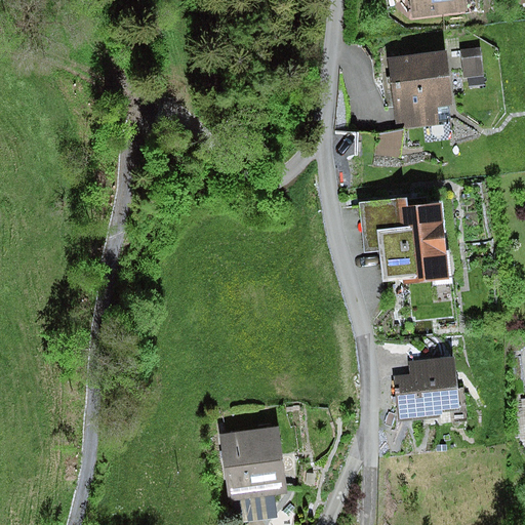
[(466,0),(410,0),(410,3),(413,19),(468,13),(466,0)]
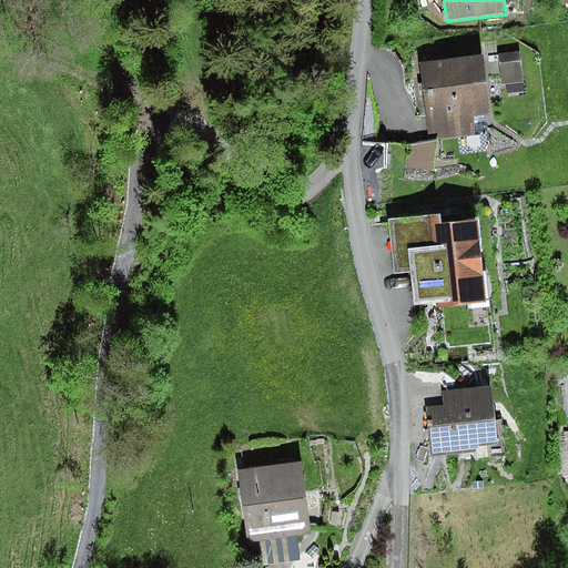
[(519,53),(499,54),(503,85),(506,84),(507,95),(524,93),(519,53)]
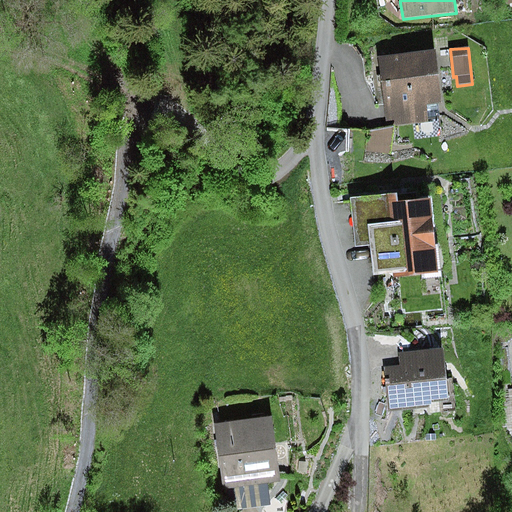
[(434,50),(378,56),(386,127),(427,122),(425,104),(440,103),(434,50)]
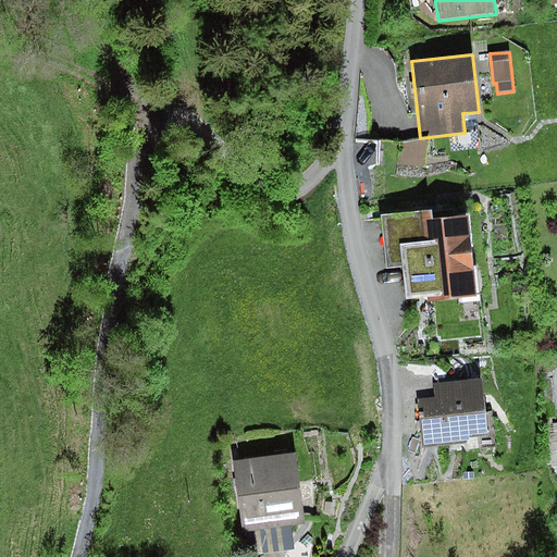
[(405,162),(428,160),(426,139),(404,140),(405,162)]
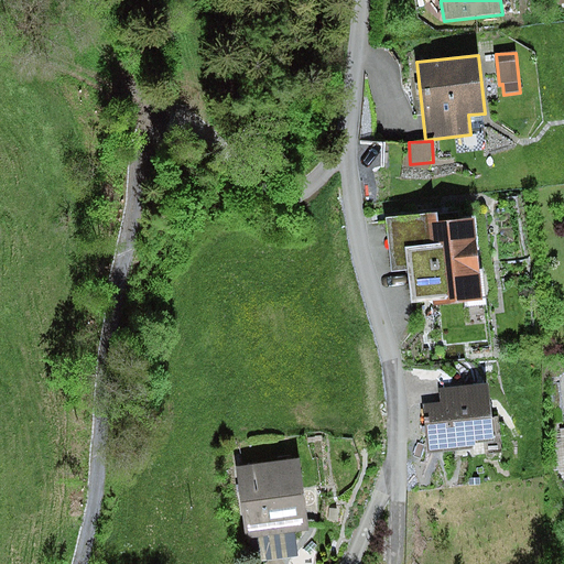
[(433,245),(431,223),(431,214),(386,218),(391,272),(407,271),(404,248),(433,245)]
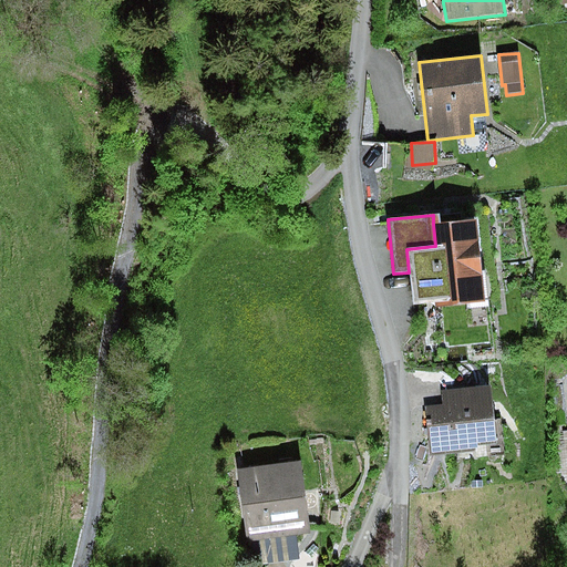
[(483,299),(475,220),(433,224),(435,246),(406,249),(409,272),(412,306),(483,299)]
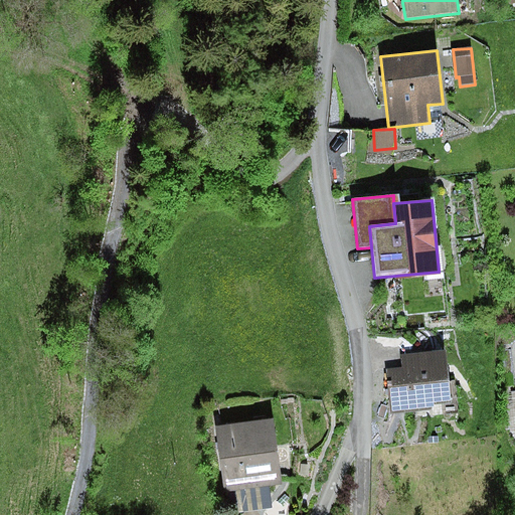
[(402,368),(386,370),(391,414),(432,410),(431,404),(451,402),(445,351),(401,355),(402,368)]
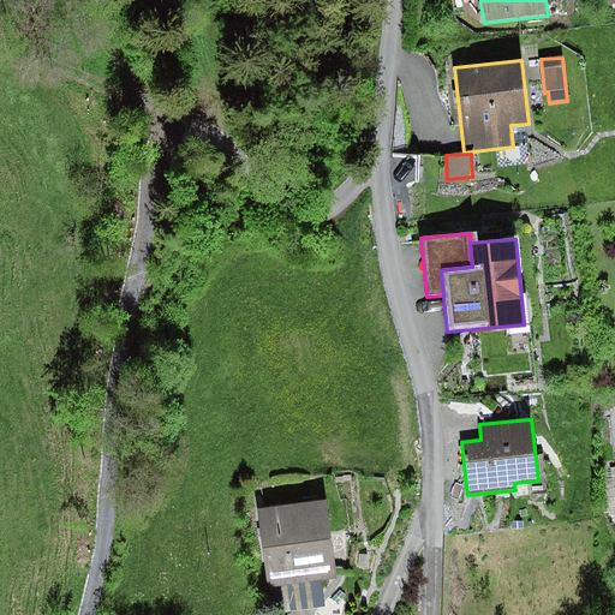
[(326,502),(258,511),(269,587),(281,586),(321,581),(336,579),(326,502)]
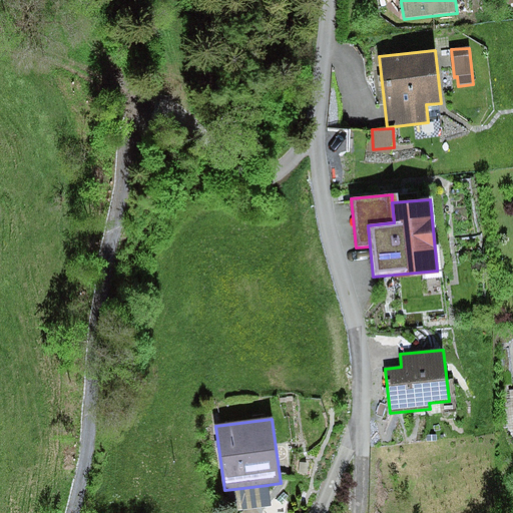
[(268,485),(234,489),(237,511),(271,506),(268,485)]
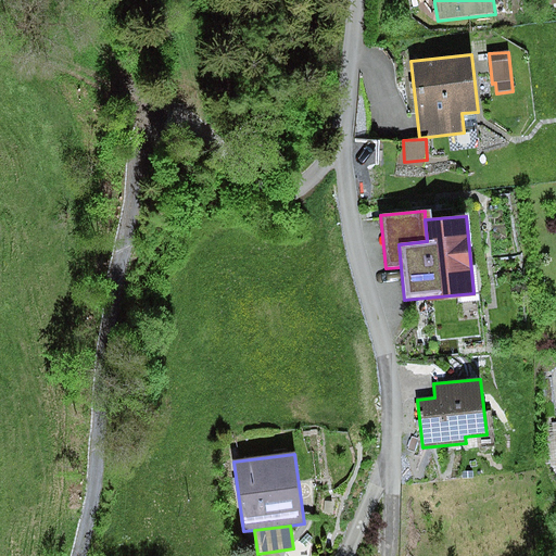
[(307,534),(300,542),(304,546),(312,539),(307,534)]
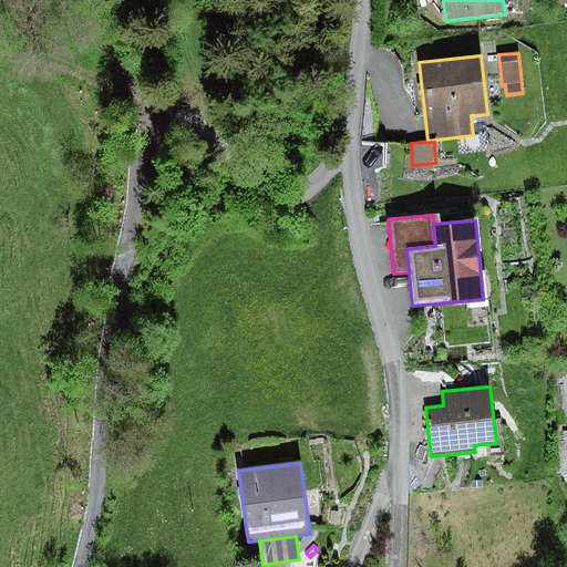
All buildings are outlined.
